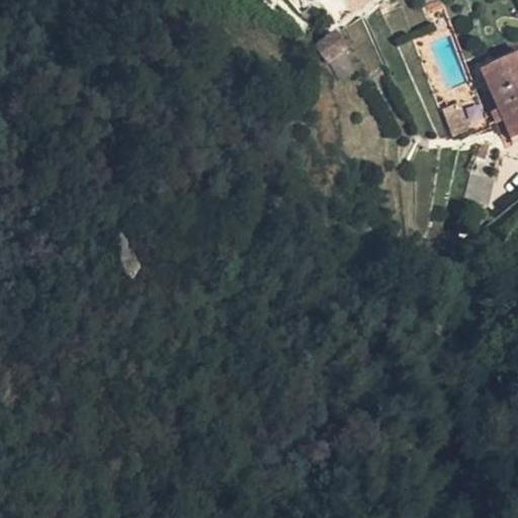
[(345,0),(350,11),(374,0),(345,0)]
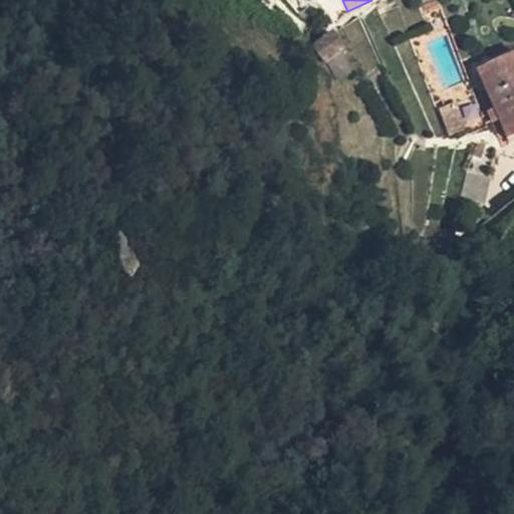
[(324,62),(326,61),(339,50),(343,47),(332,31),(312,45),(324,62)]
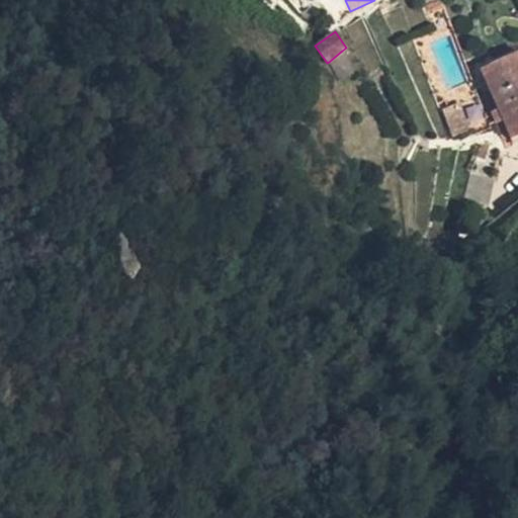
[(342,51),(329,62),(332,67),(345,57),(342,51)]
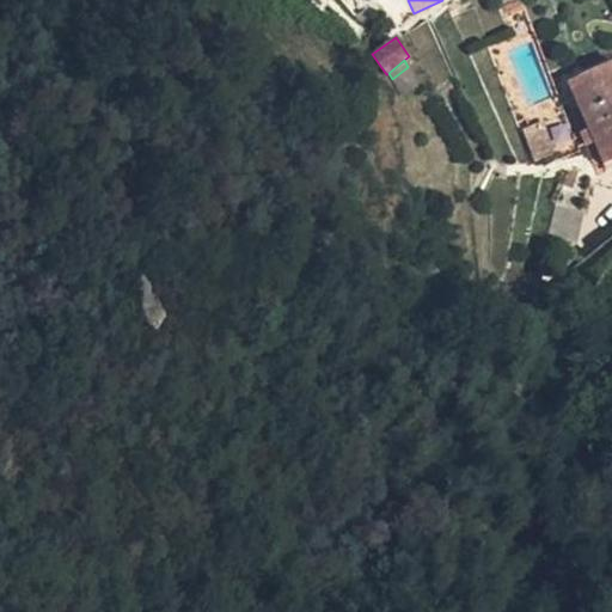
[(611,63),(569,83),(604,165),(611,160),(611,63)]
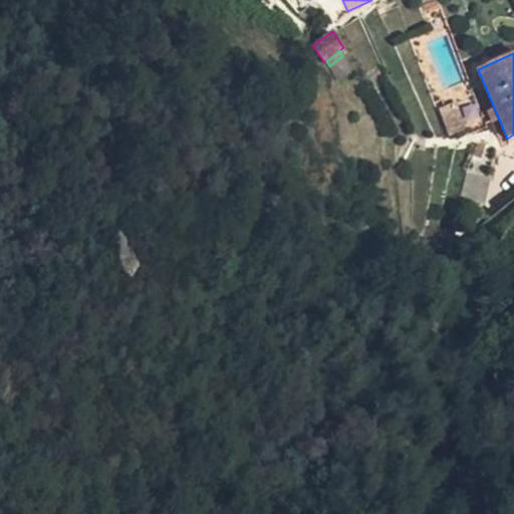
[(342,56),(329,66),(340,82),(352,72),(342,56)]
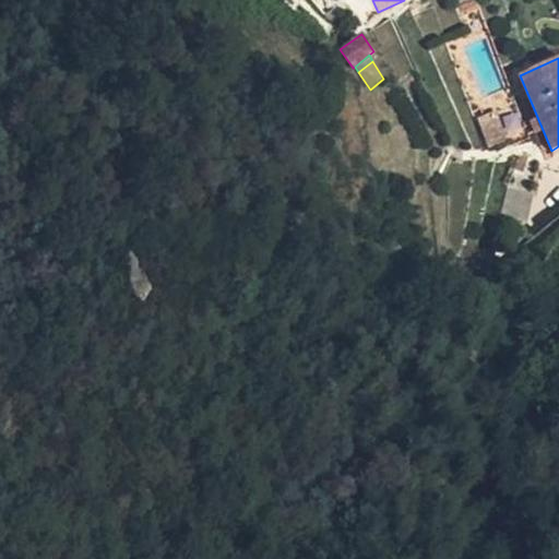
[(478,118),(484,135),(501,129),(495,113),(478,118)]
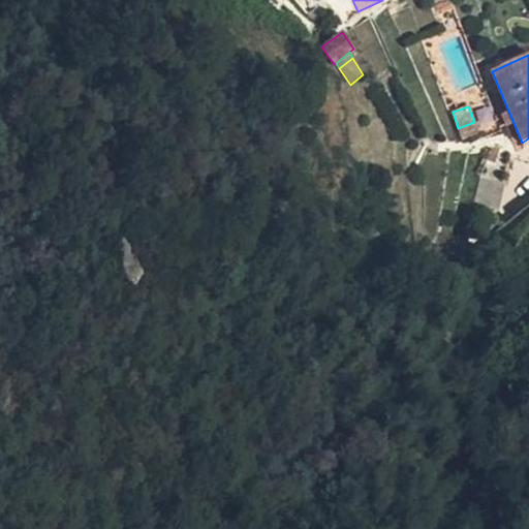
[(474,122),(458,128),(462,139),(478,133),(474,122)]
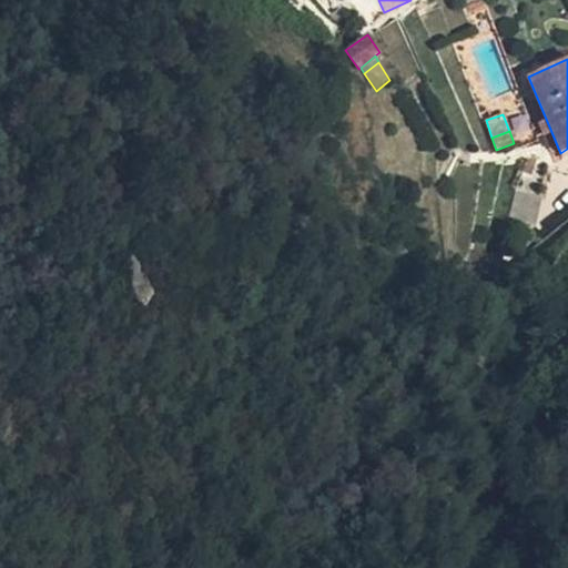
[(538,155),(526,155),(523,170),(533,173),(538,155)]
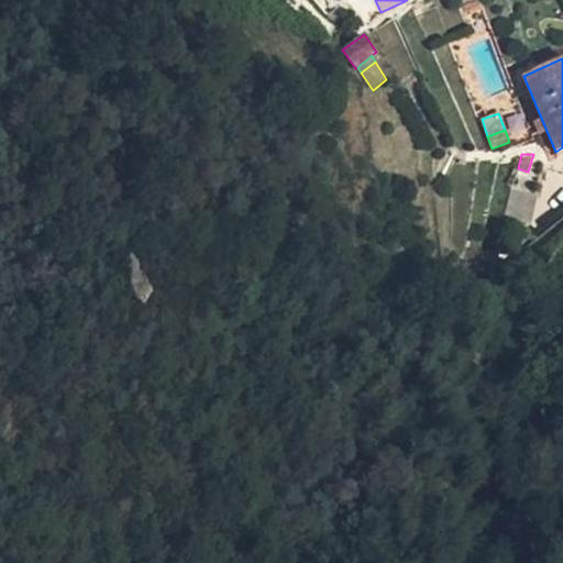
[(530,221),(536,192),(511,188),(505,216),(530,221)]
